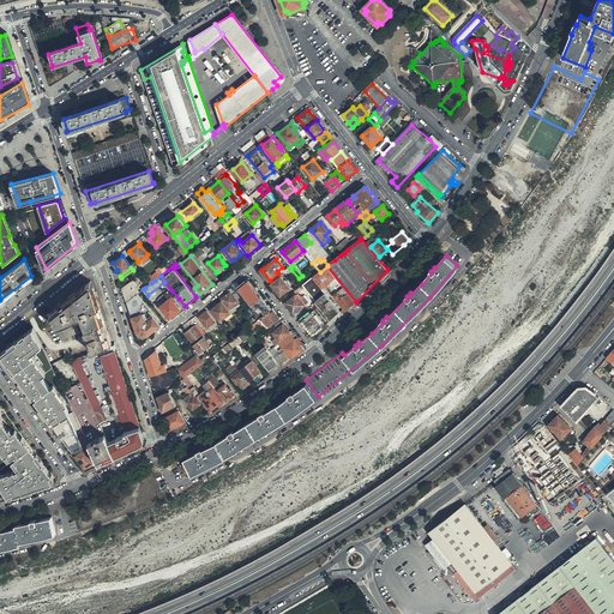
[(122,288),(126,302),(140,292),(136,287),(139,284),(142,282),(138,277),(134,281),(134,280),(122,288)]
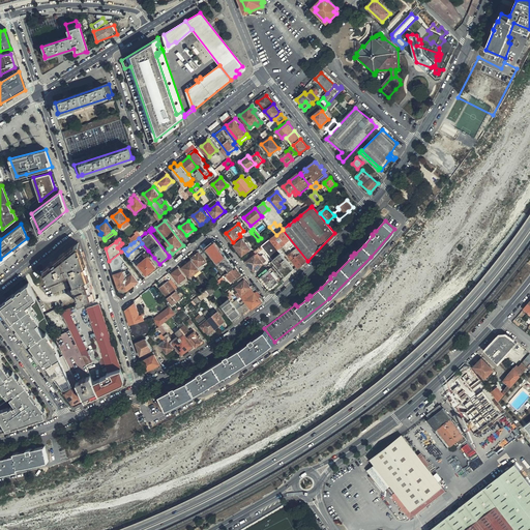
[(252,248),(243,239),(235,245),(242,256),(252,248)]
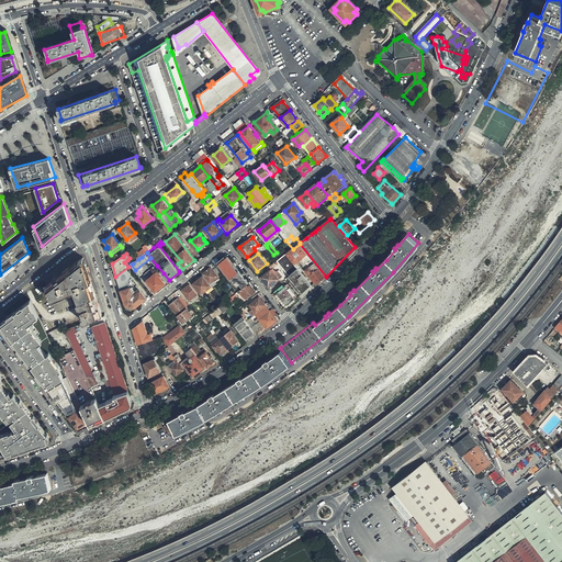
[(278,261),(290,276),(304,293),(313,285),(310,281),(287,254),(278,261)]
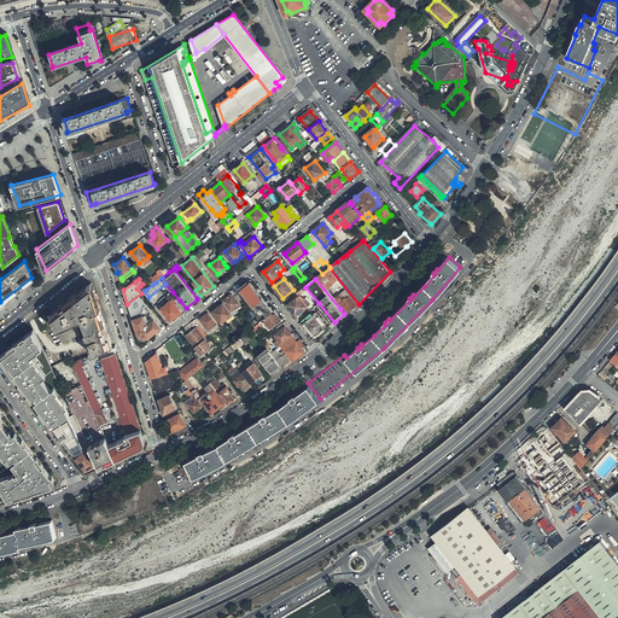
[(92,283),(50,315),(62,340),(85,332),(105,324),(92,283)]
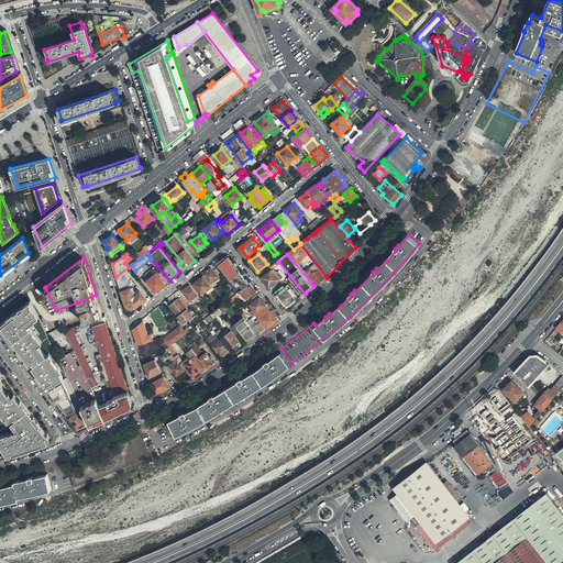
[(229,257),(227,258),(225,257),(218,263),(241,291),(250,284),(241,273),(238,274),(231,266),(233,264),(229,257)]
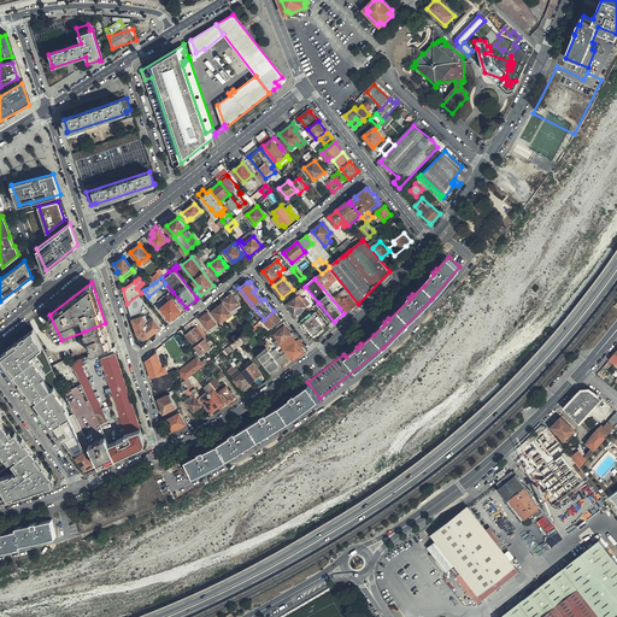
[(264,299),(256,289),(253,292),(260,300),(264,299)]
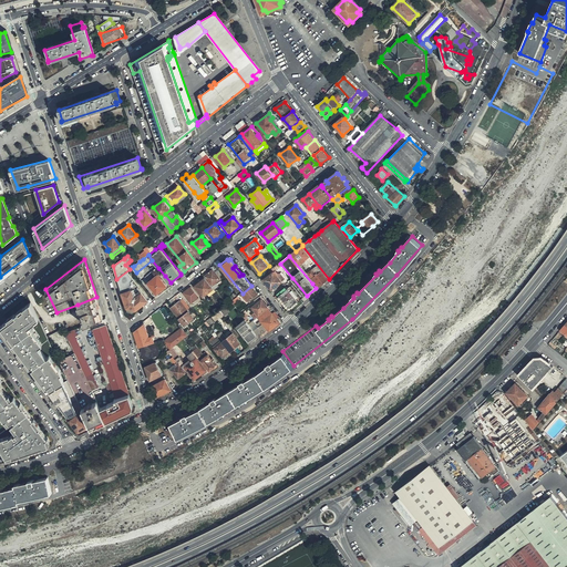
[(158,268),(154,272),(157,276),(158,275),(161,278),(165,276),(158,268)]
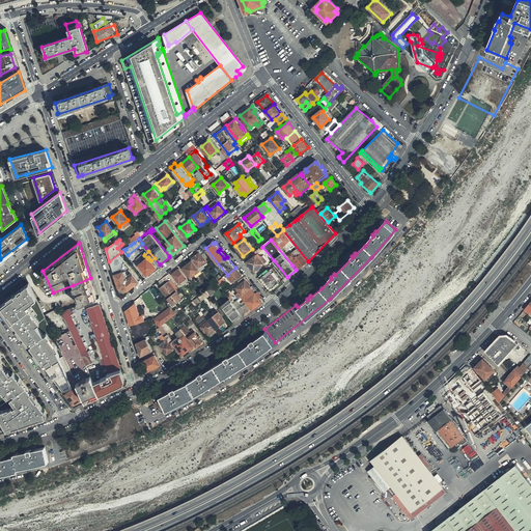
[(121,252),(109,261),(119,291),(124,292),(139,281),(129,270),(132,267),(121,252)]
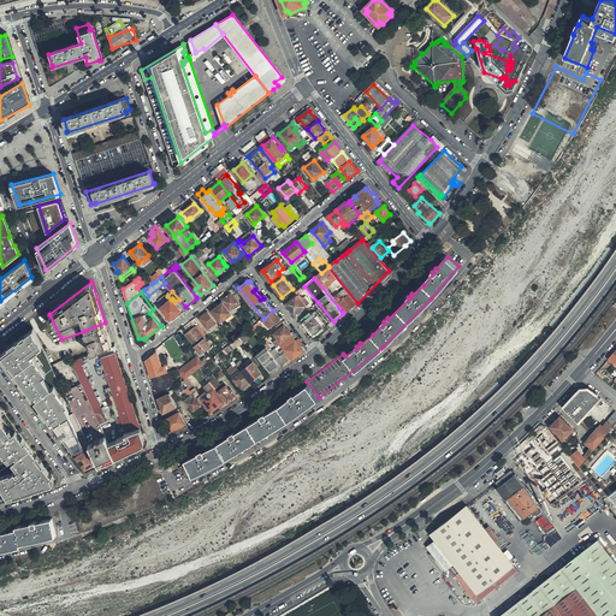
[(231,294),(223,300),(231,311),(240,303),(231,294)]
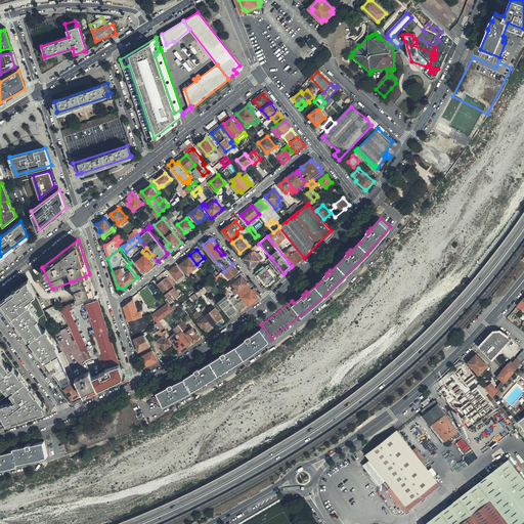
[(296,266),(304,259),(298,251),(293,255),(290,258),(296,266)]
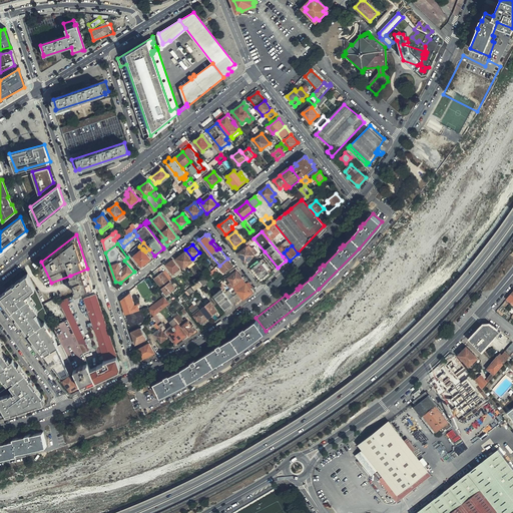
[(254,254),(248,246),(239,252),(246,262),(254,254)]
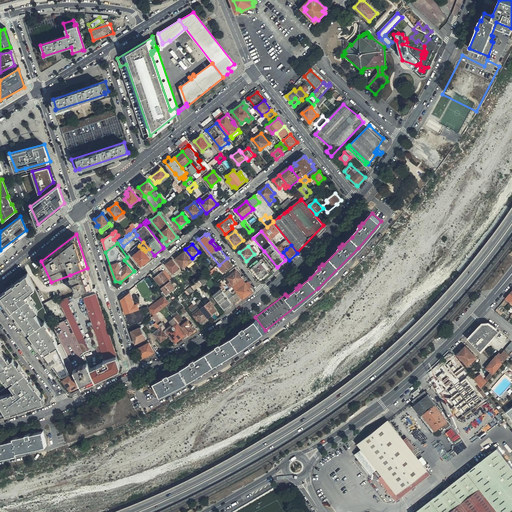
[(143,248),(142,249),(134,255),(142,265),(151,258),(145,251),(143,248)]
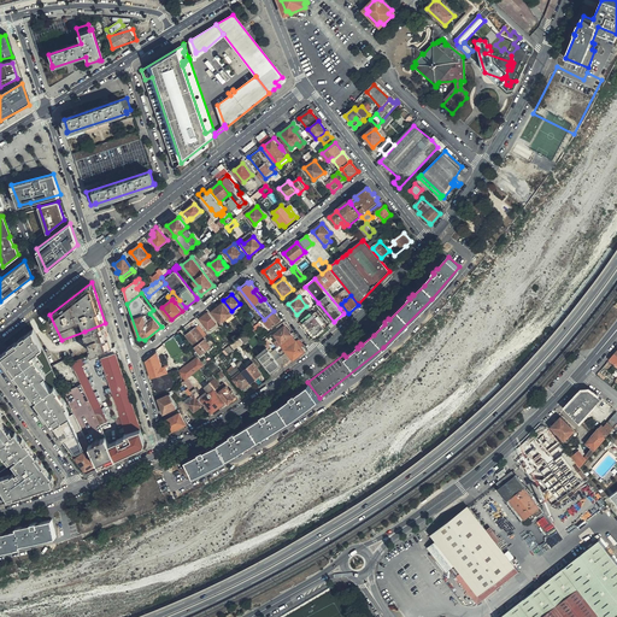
[(231,311),(223,300),(212,310),(222,322),(233,313),(231,311)]
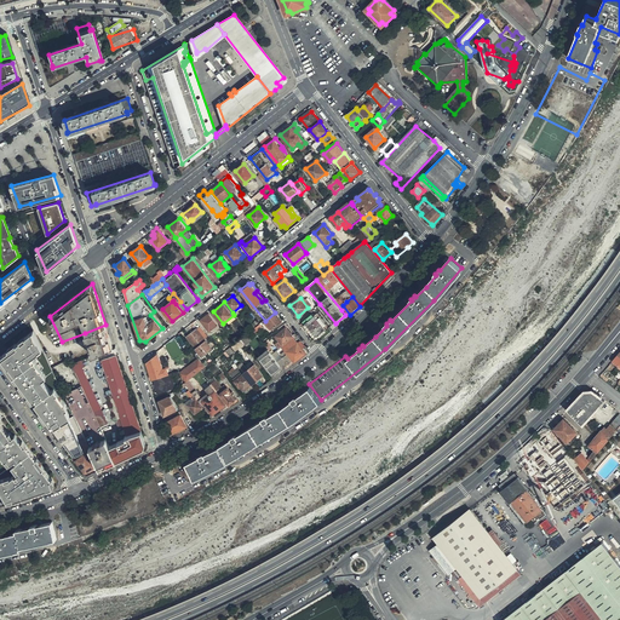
[(218,325),(210,314),(201,321),(210,332),(211,331),(218,325)]
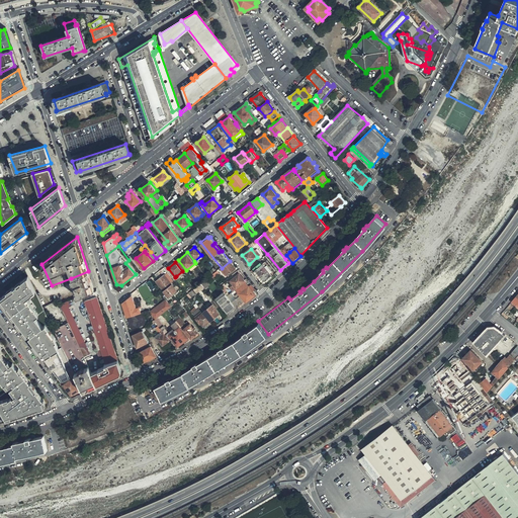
[(275,274),(265,262),(254,271),(263,282),(266,282),(275,274)]
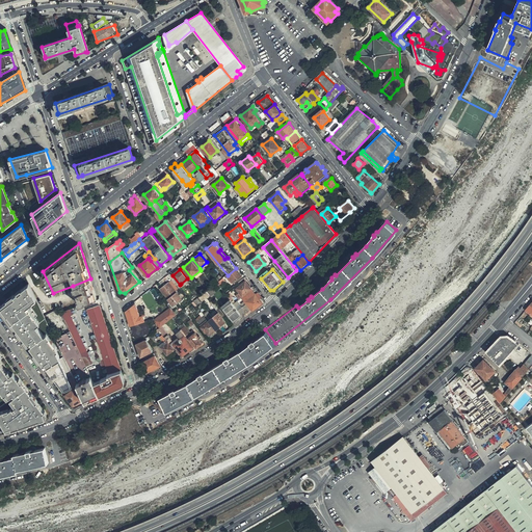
[(234,283),(242,276),(237,270),(235,272),(234,271),(228,276),(234,283)]
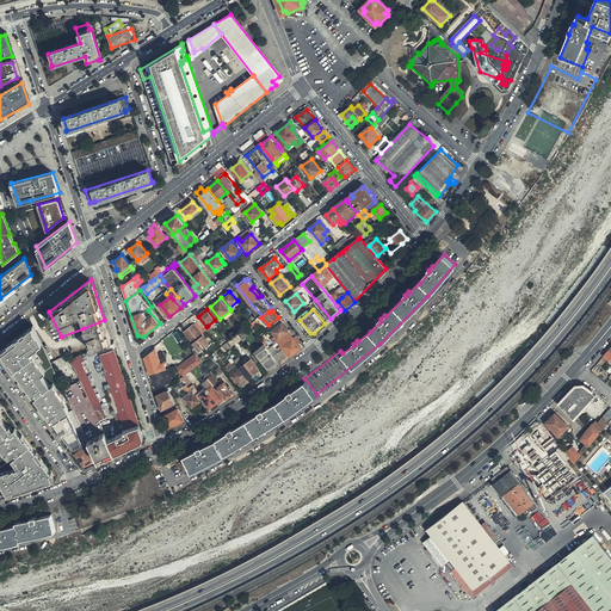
[(104,320),(84,328),(85,333),(86,333),(91,345),(90,345),(91,350),(111,341),(104,320)]
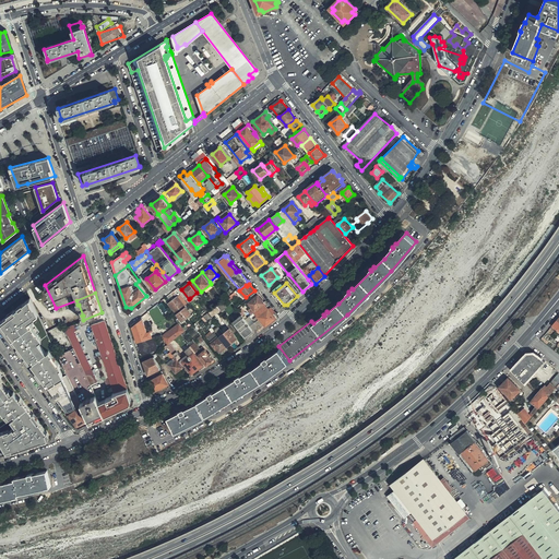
[(181,295),(178,297),(185,306),(188,304),(181,295)]
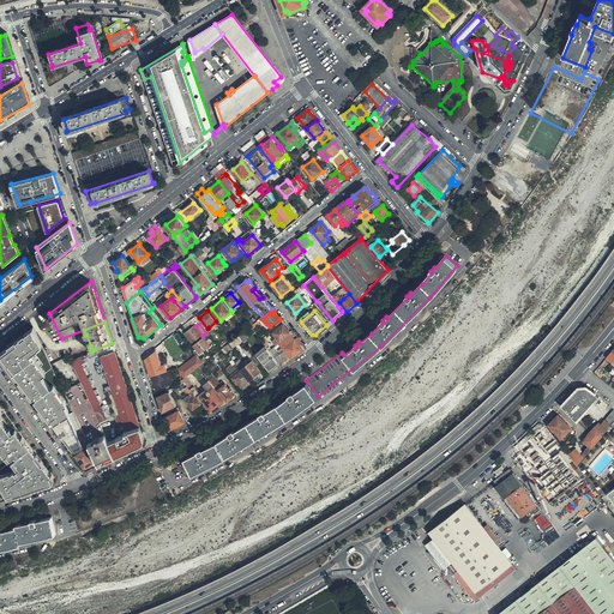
[(280,342),(290,333),(284,325),(274,333),(280,342)]
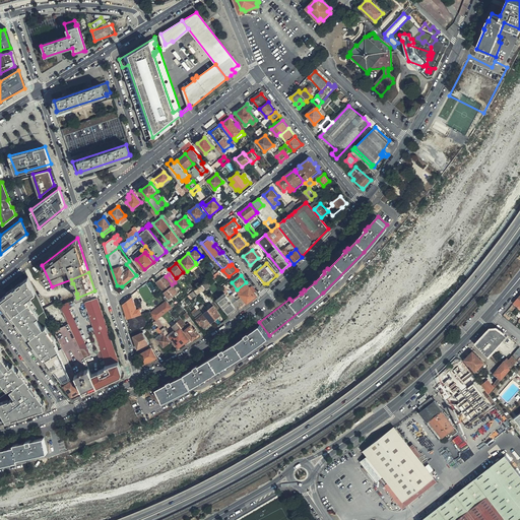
[(172,284),(166,276),(157,282),(166,293),(169,298),(170,299),(174,296),(178,293),(172,284)]
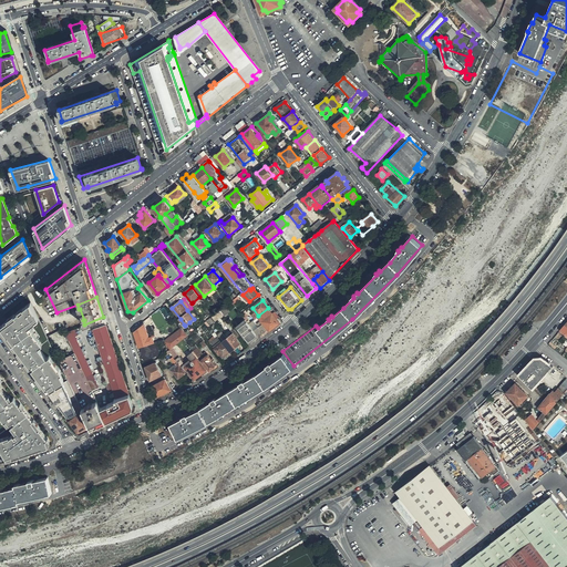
[(48,390),(68,379),(50,354),(54,351),(31,302),(1,326),(33,370),(48,390)]
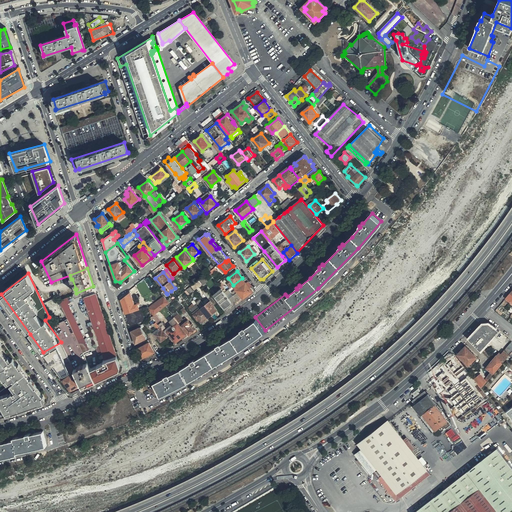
[(213,278),(209,273),(205,275),(204,277),(208,281),(213,278)]
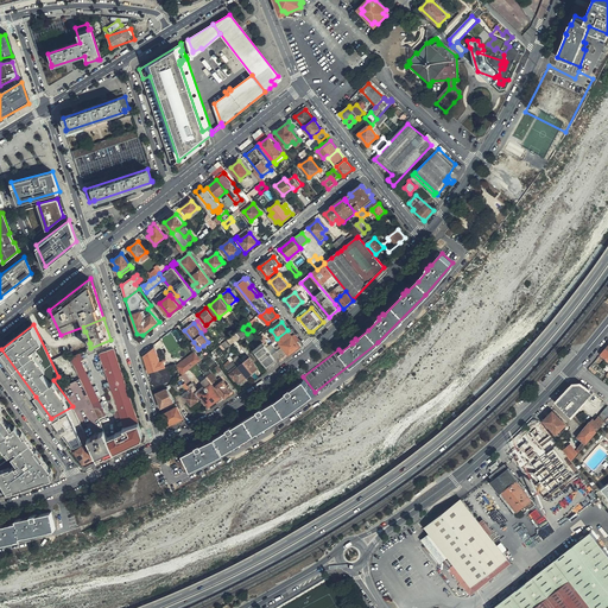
[(247,334),(242,329),(236,334),(240,340),(247,334)]
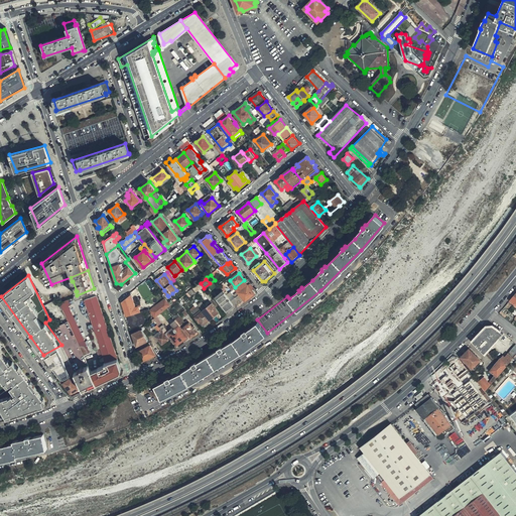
[(245,302),(255,294),(245,281),(239,285),(242,289),(238,292),(245,302)]
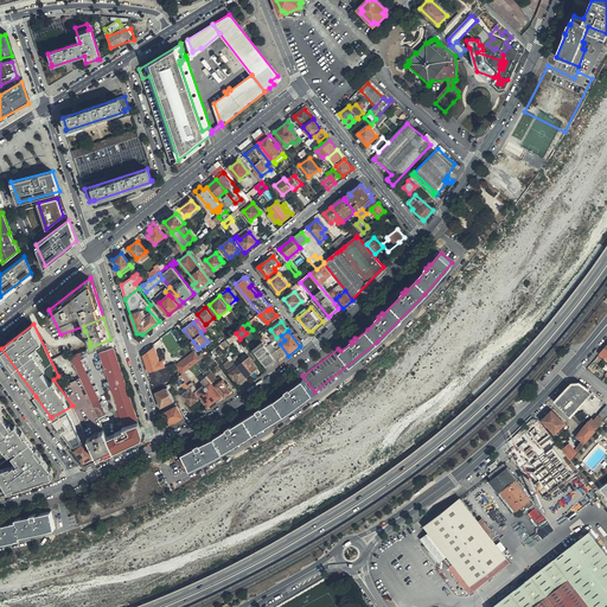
[(161,339),(155,344),(158,352),(166,347),(161,339)]
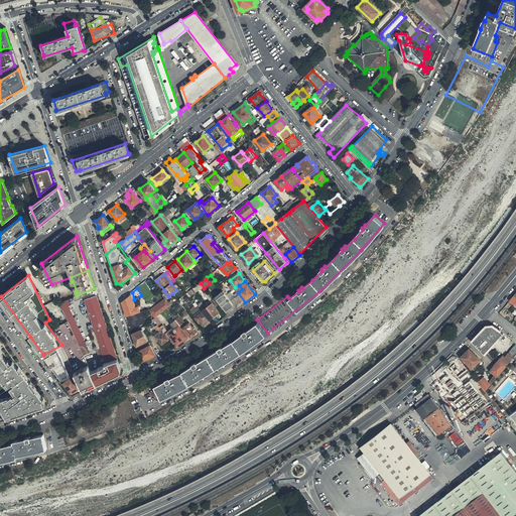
[(227,310),(235,305),(227,295),(225,293),(218,298),(227,310)]
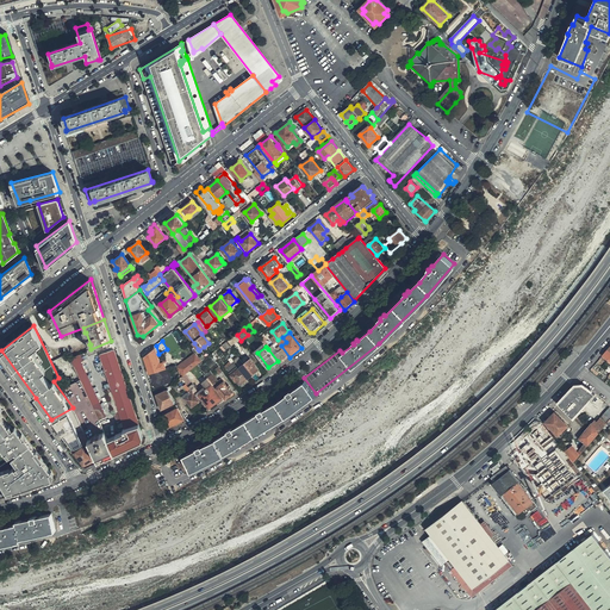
[(162,371),(165,369),(167,369),(165,362),(162,363),(160,365),(159,362),(155,349),(144,358),(150,373),(161,369),(162,371)]
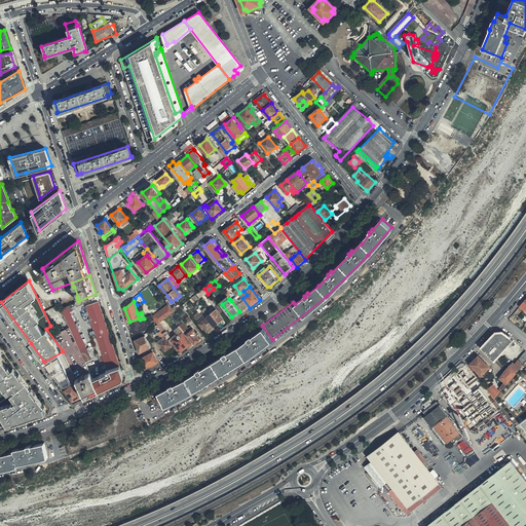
[(106,363),(107,369),(119,365),(99,302),(86,306),(96,335),(92,337),(103,364),(106,363)]
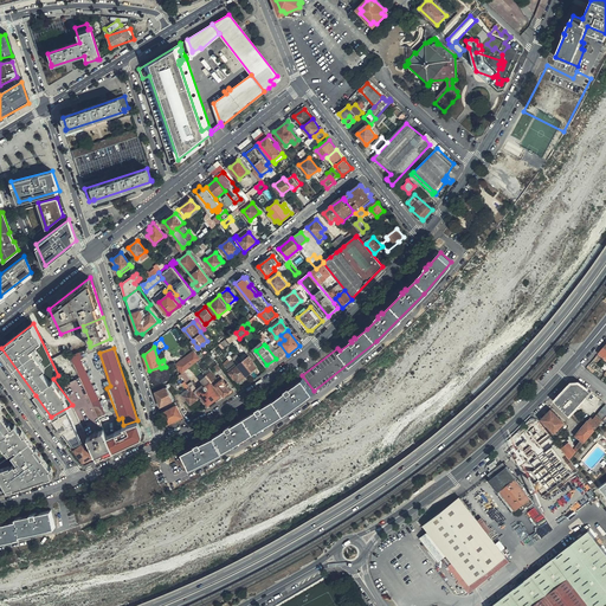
[(258,367),(250,356),(239,365),(247,375),(258,367)]
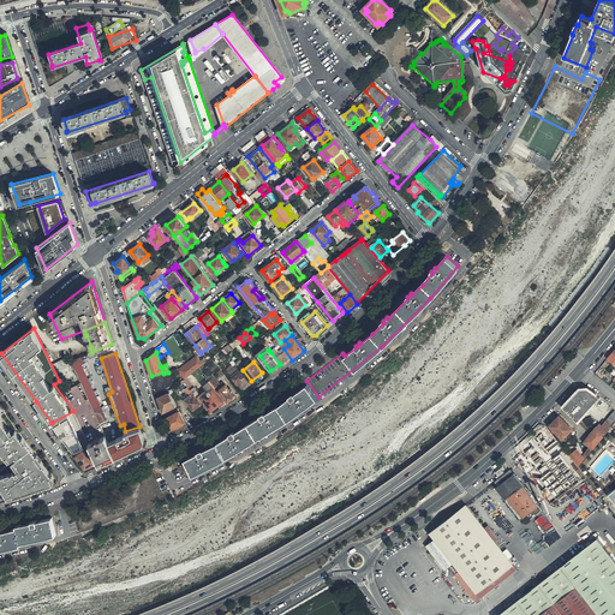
[(239,368),(237,365),(228,372),(232,376),(240,369),(239,368)]
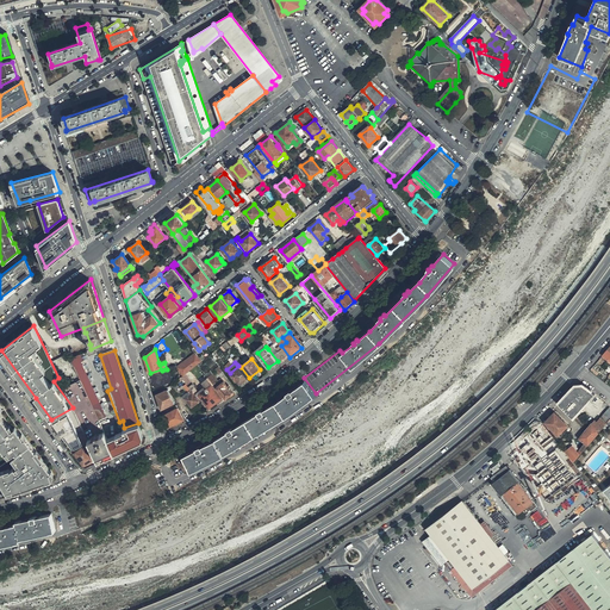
[(240,385),(248,378),(240,368),(231,375),(235,380),(236,379),(237,381),(240,385)]
